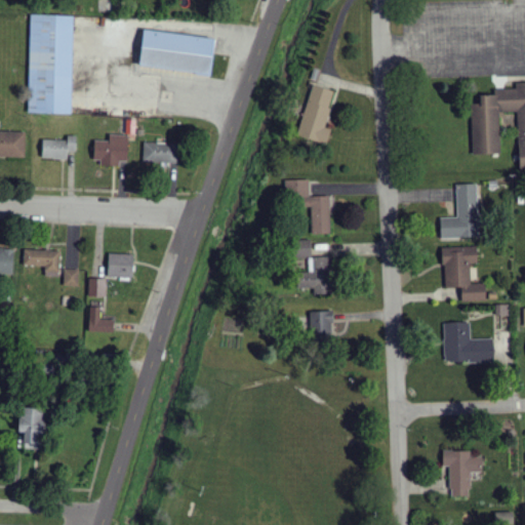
[(74,15),(31,14),(29,113),(72,114),(74,15)]
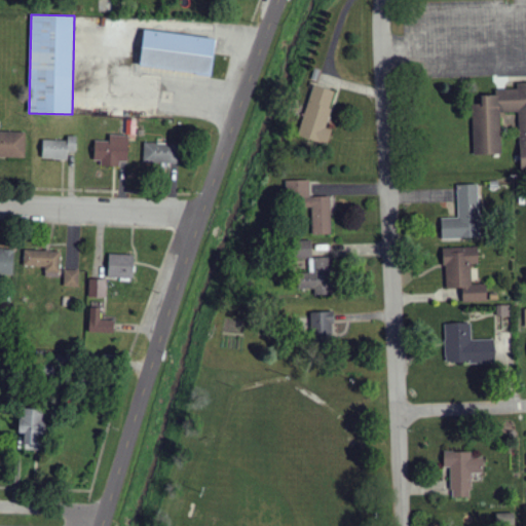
[(216,39),(145,30),(140,67),(211,76),(216,39)]
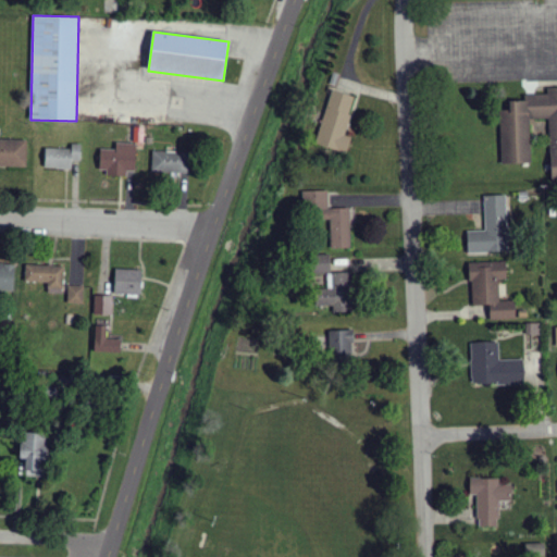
[(556,181),(556,88),(548,88),(548,95),(525,96),(525,101),(510,101),(511,112),(500,112),(502,164),(530,163),(529,120),(549,119),(552,182),(556,181)]
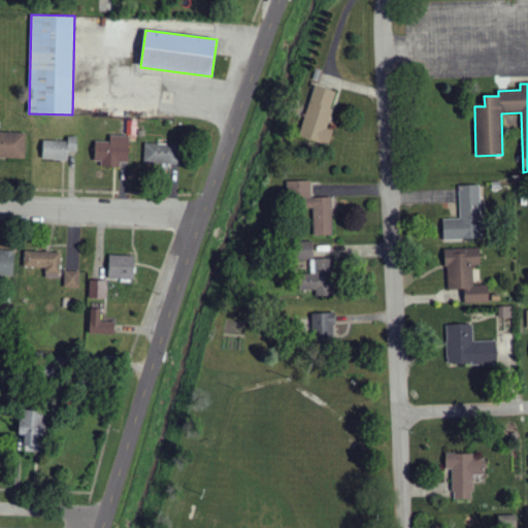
[(337,92),(315,86),(299,137),(329,145),(333,131),(326,129),(337,92)]
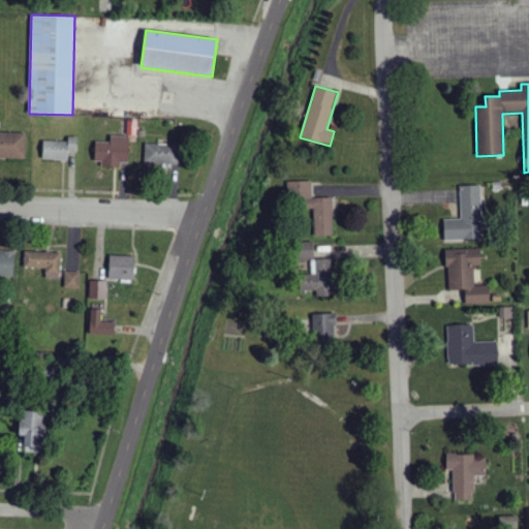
[(0,158),(26,159),(26,133),(0,132),(0,158)]
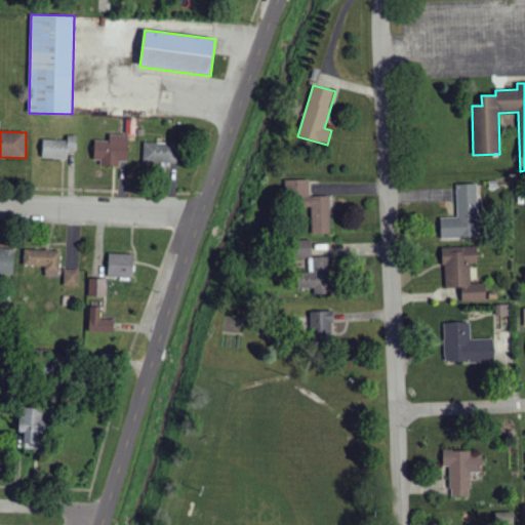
[(68,140),(43,140),(42,159),(68,160),(68,152),(77,152),(77,135),(68,135),(68,140)]
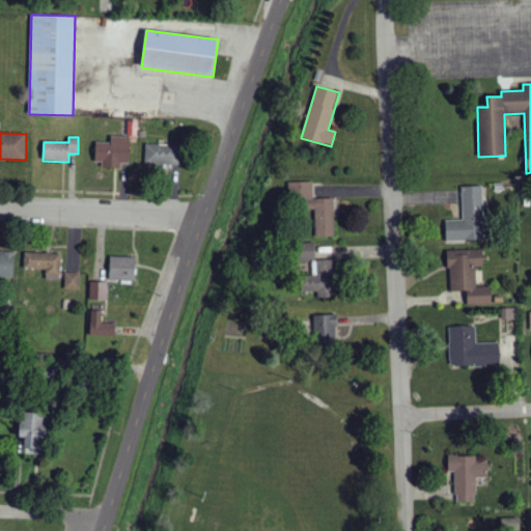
[(102,168),(121,169),(121,163),(130,163),(130,138),(110,137),(110,143),(95,143),(94,163),(102,163),(102,168)]
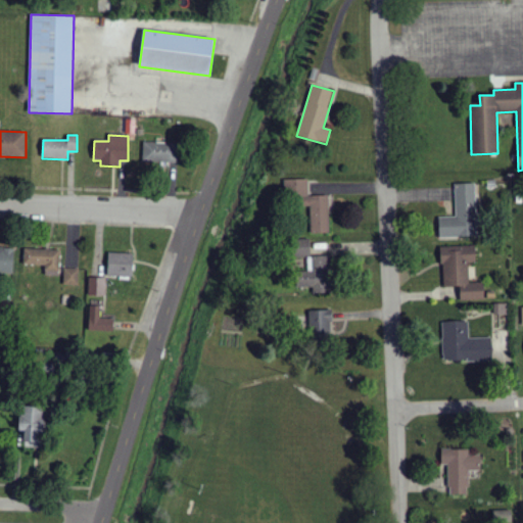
[(143,161),(181,162),(181,143),(143,142),(143,161)]
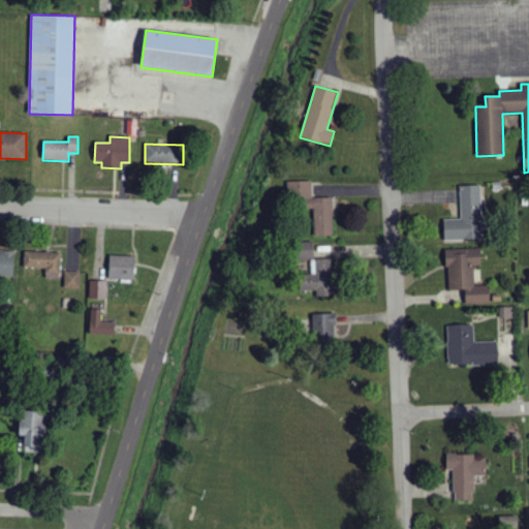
[(332,198),(312,198),(311,181),(287,182),(288,199),(302,199),(302,209),(314,209),(314,236),(334,236),(332,198)]
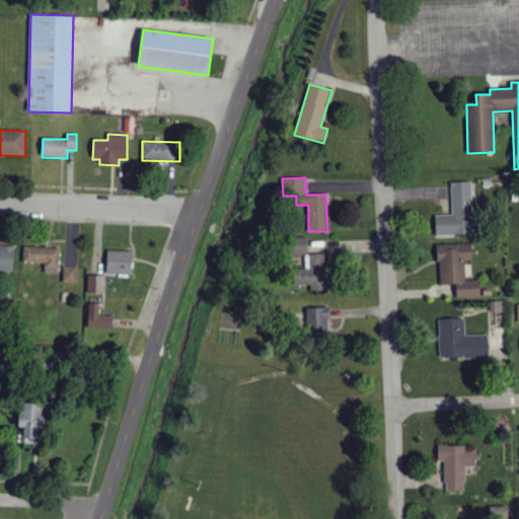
[(472,182),(451,183),(452,216),(436,216),(436,236),(473,235),(472,182)]
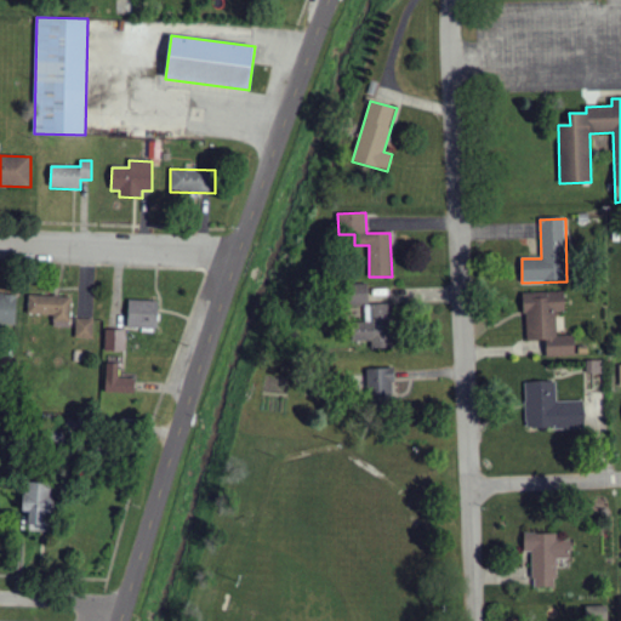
[(393,305),(369,306),(369,284),(349,284),(349,306),(365,306),(365,319),(366,340),(371,340),(371,348),(393,348),(393,305)]
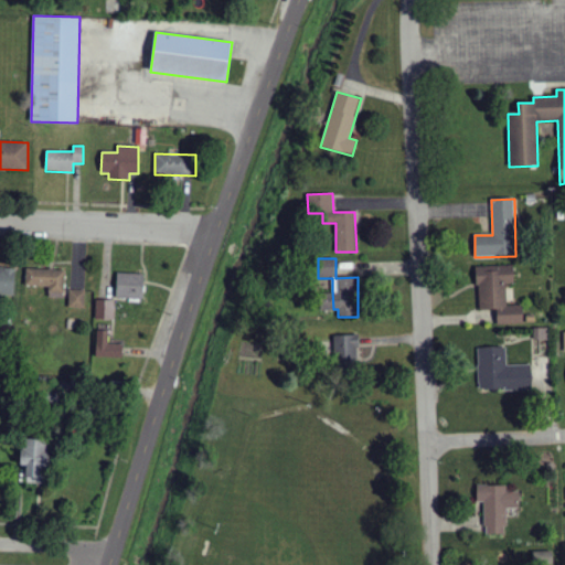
[(498,324),(523,324),(523,306),(507,306),(505,285),(514,284),(514,266),(478,267),(479,310),(497,310),(498,324)]
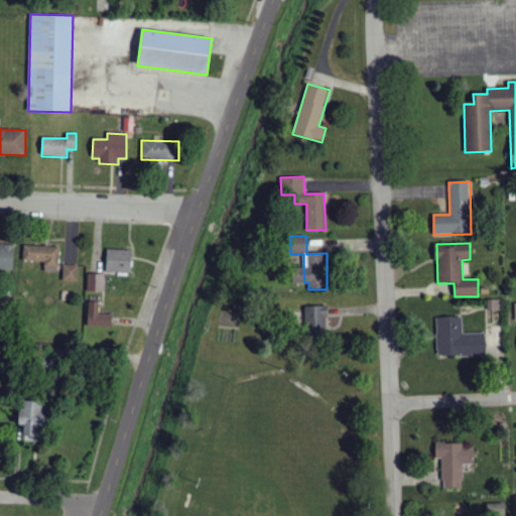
[(59,247),(24,246),(23,261),(45,262),(44,272),(58,273),(59,247)]
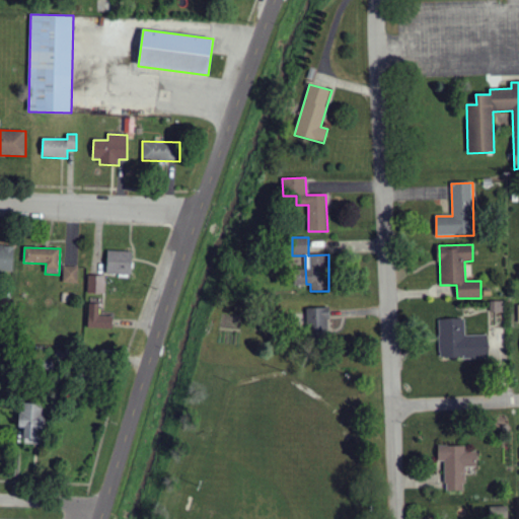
[(132,252),(107,251),(107,274),(132,275),(132,252)]
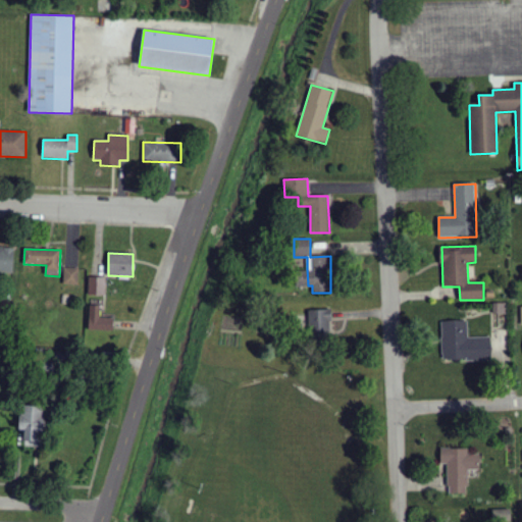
[(63,284),(79,284),(79,268),(63,268),(63,284)]
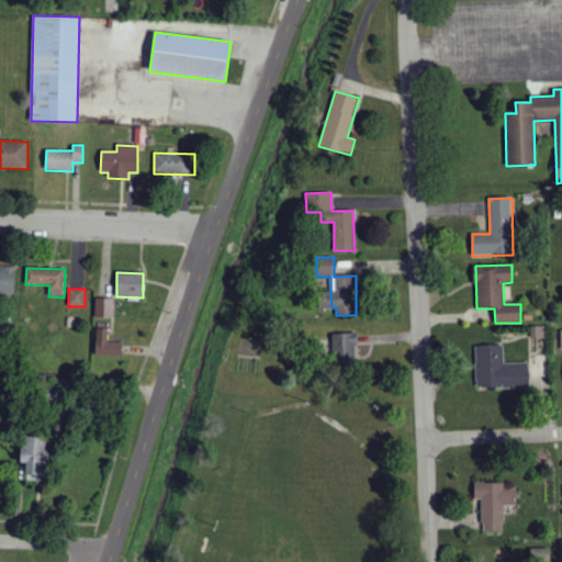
[(96,318),(113,318),(114,299),(96,299),(96,318)]
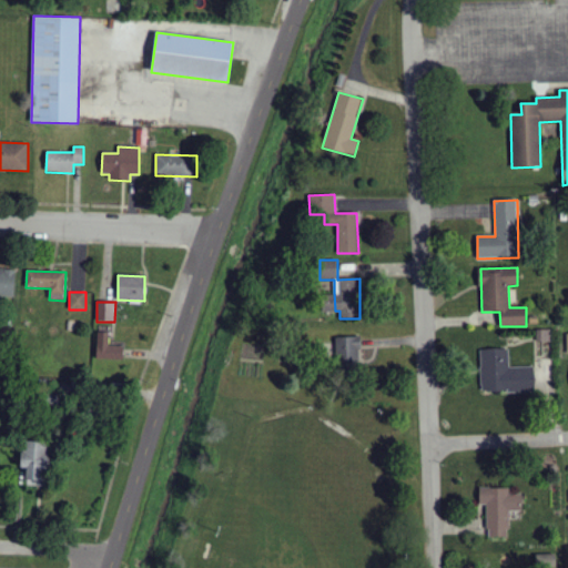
[(123,361),(123,346),(110,346),(110,334),(98,333),(97,361),(123,361)]
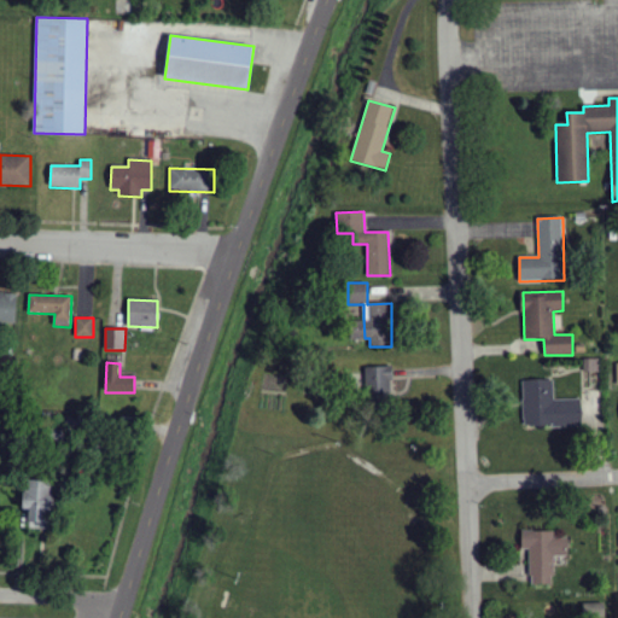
[(365,367),(366,397),(392,396),(391,367),(365,367)]
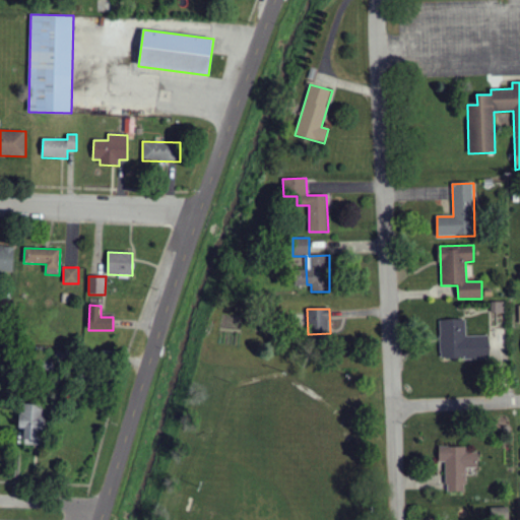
[(489,336),(467,336),(466,319),(439,321),(441,361),(490,359),(489,336)]
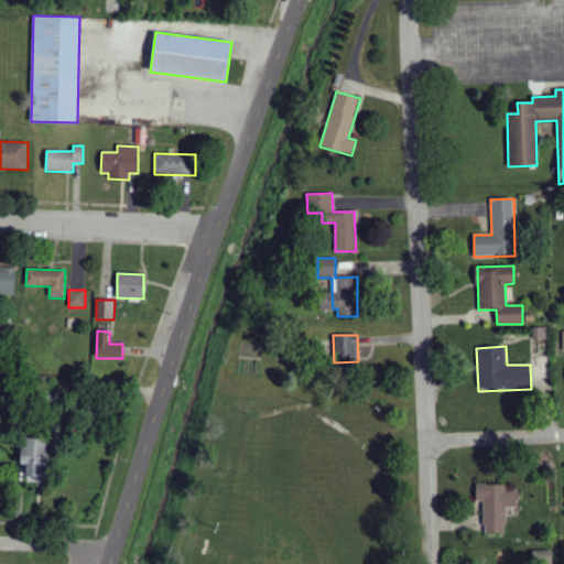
[(46,483),(47,440),(21,438),(20,466),(26,466),(25,481),(46,483)]
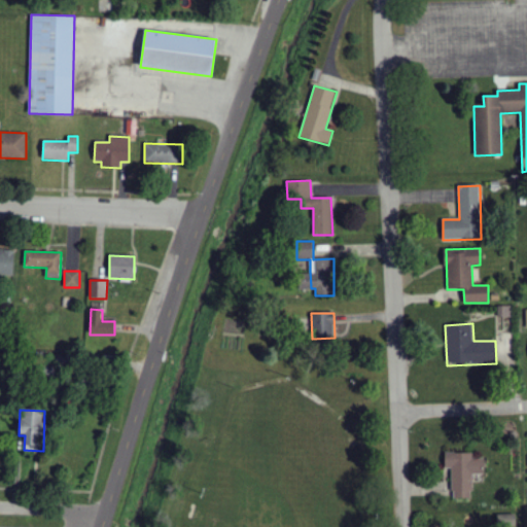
[(472,498),(472,475),(485,475),(485,454),(445,454),(445,469),(451,469),(452,499),(472,498)]
